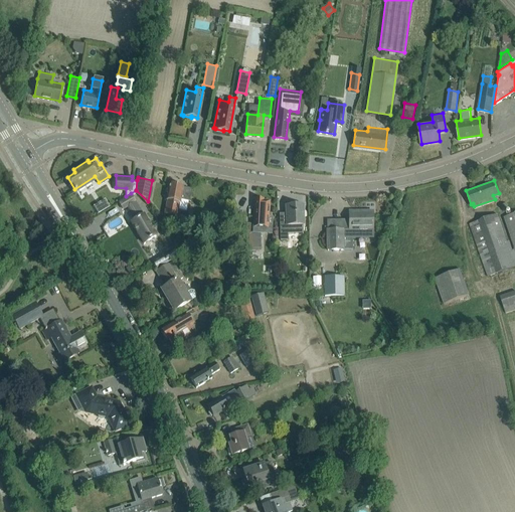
[(189,199),(191,187),(182,185),(183,184),(170,181),(164,212),(177,214),(178,207),(186,208),(188,199),(189,199)]
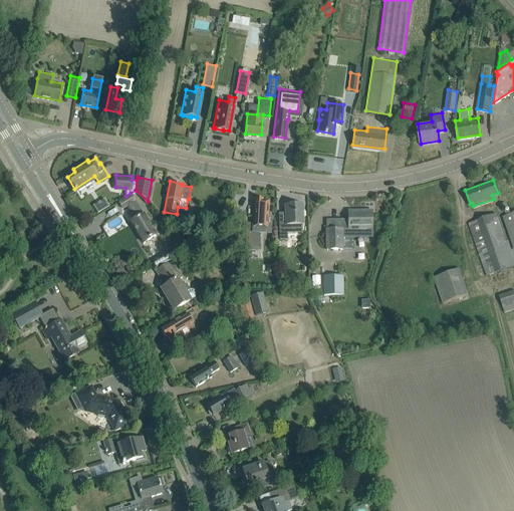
[(140,209),(131,193),(125,196),(118,200),(122,206),(129,202),(138,216),(131,220),(144,241),(157,233),(142,208),(140,209)]
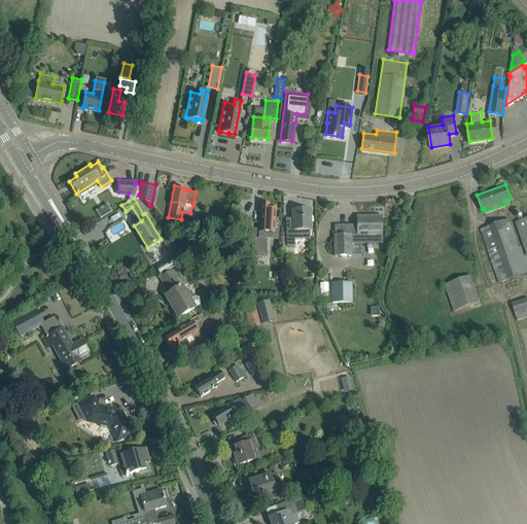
[(109,200),(98,205),(103,214),(113,209),(109,200)]
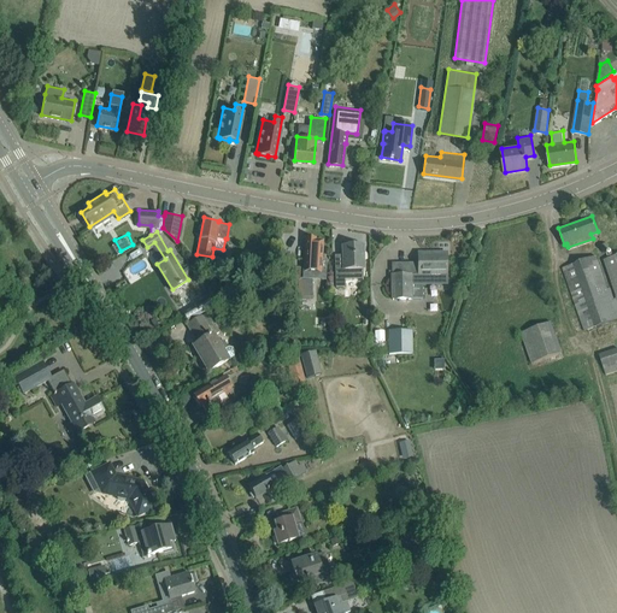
[(321,267),(323,239),(315,239),(315,236),(305,236),(304,258),(313,258),(312,267),(321,267)]
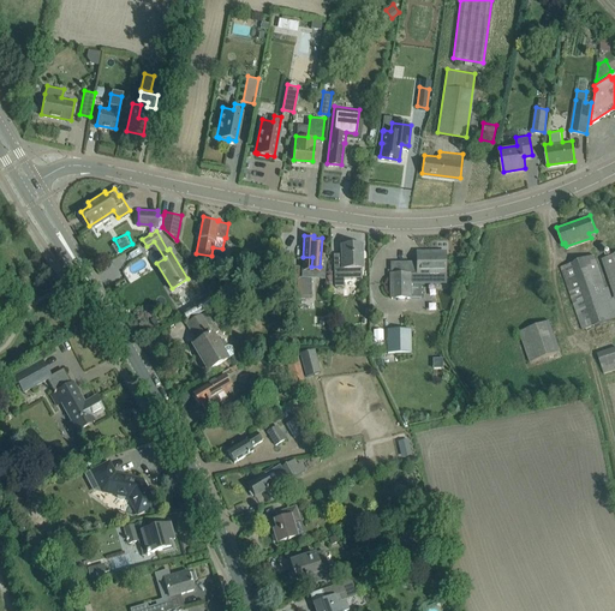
[(363,276),(362,243),(341,244),(341,258),(334,258),(334,252),(333,252),(334,283),(344,283),(344,276),(363,276)]
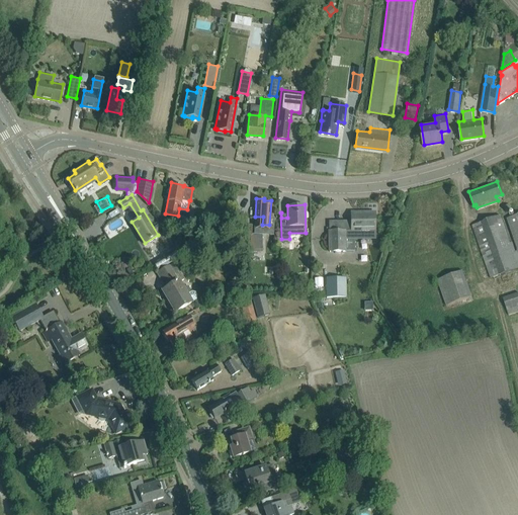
[(351,229),(329,229),(330,250),(346,249),(346,235),(374,234),(374,210),(351,210),(351,229)]
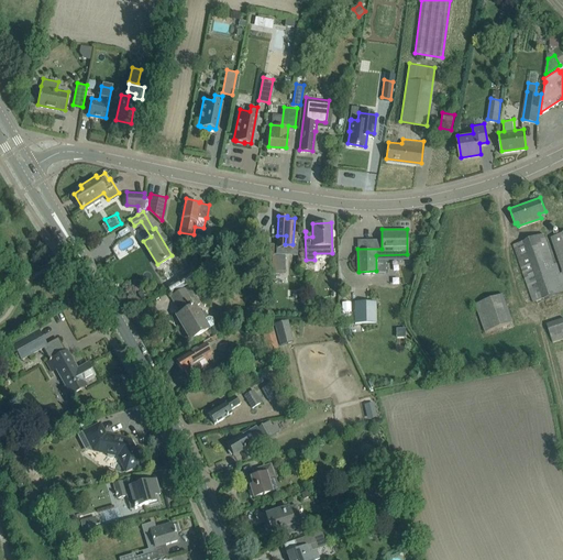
[(562,230),(550,235),(562,270),(560,271),(556,261),(554,262),(544,232),(514,242),(533,299),(549,294),(551,299),(556,297),(555,293),(562,289),(562,230)]
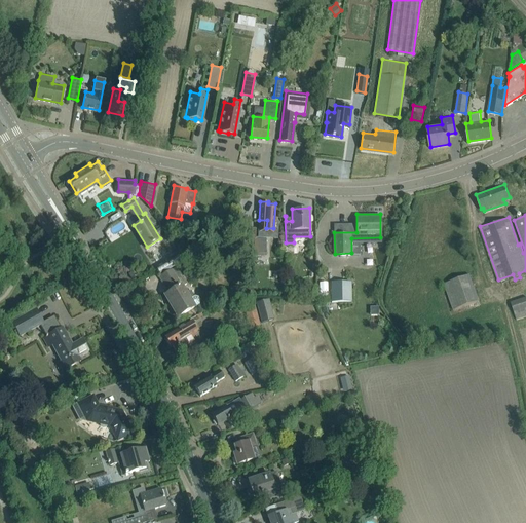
[(267,253),(266,235),(254,236),(254,254),(267,253)]
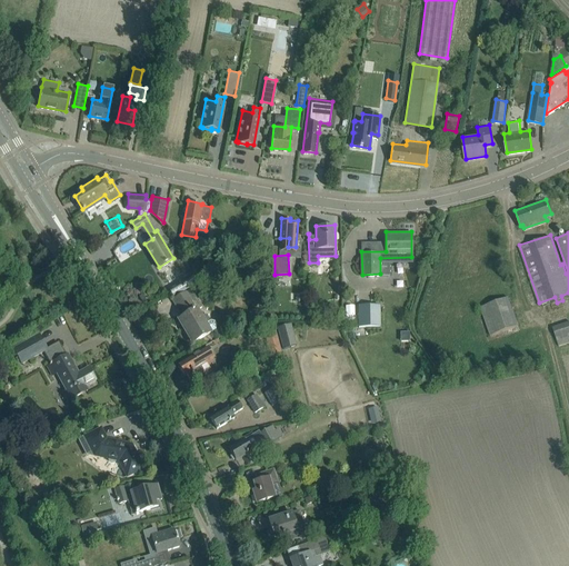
[(190,274),(185,278),(189,286),(196,281),(190,274)]
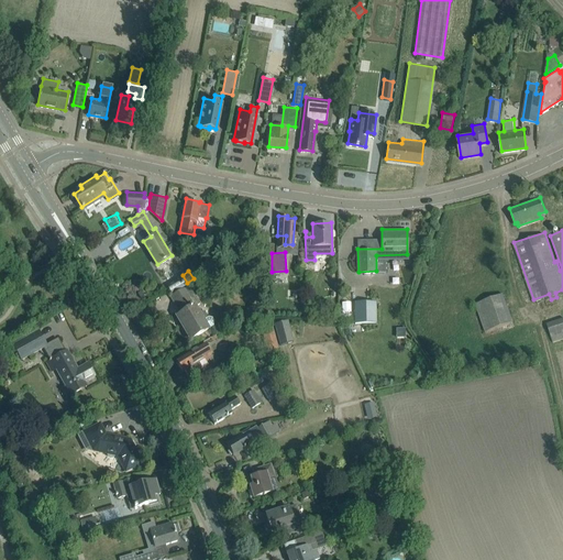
[(174,278),(166,284),(170,292),(179,287),(174,278)]
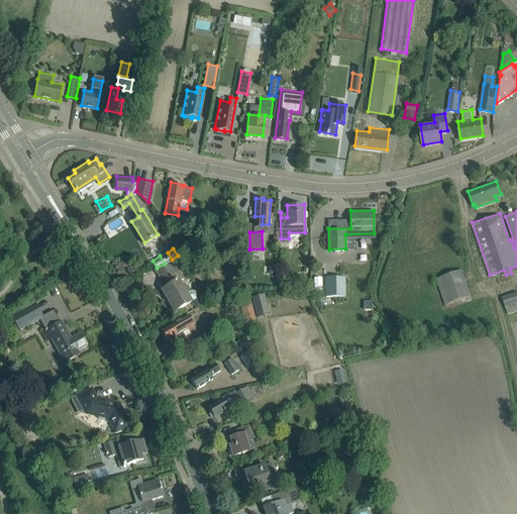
[(176,259),(157,271),(166,287),(162,289),(175,309),(192,299),(196,296),(197,293),(195,290),(191,289),(190,290),(190,288),(188,284),(185,283),(183,285),(180,279),(186,275),(176,259)]
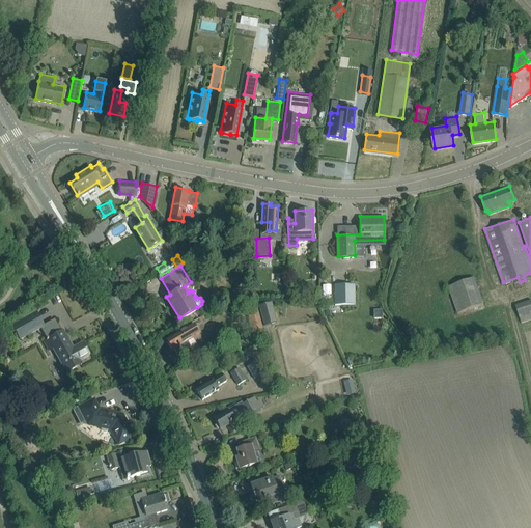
[(356,278),(341,279),(341,289),(356,289),(356,278)]
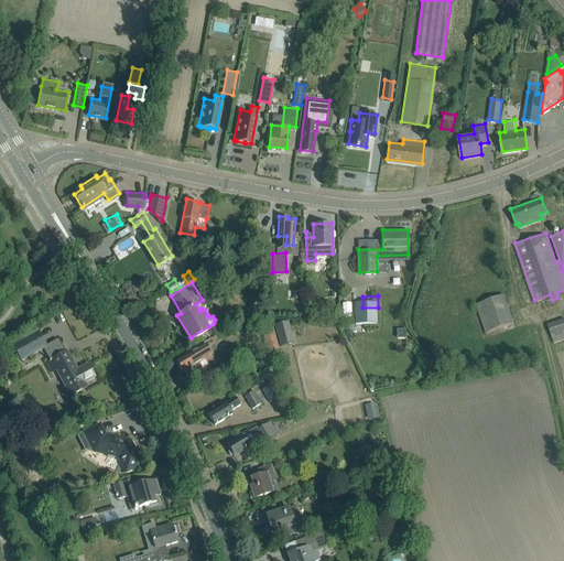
[(288,320),(274,323),(278,334),(291,331),(288,320)]
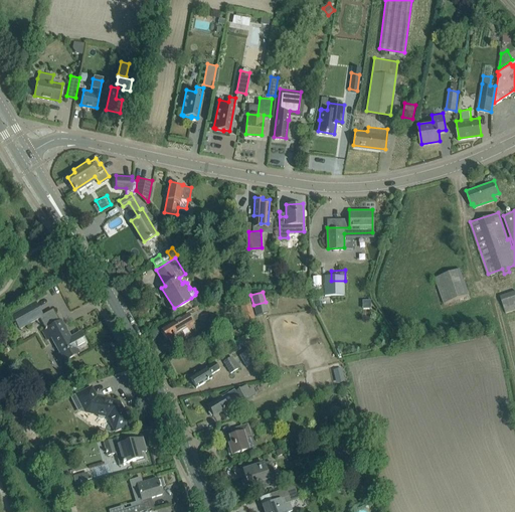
[(248,297),(238,299),(240,306),(250,303),(248,297)]
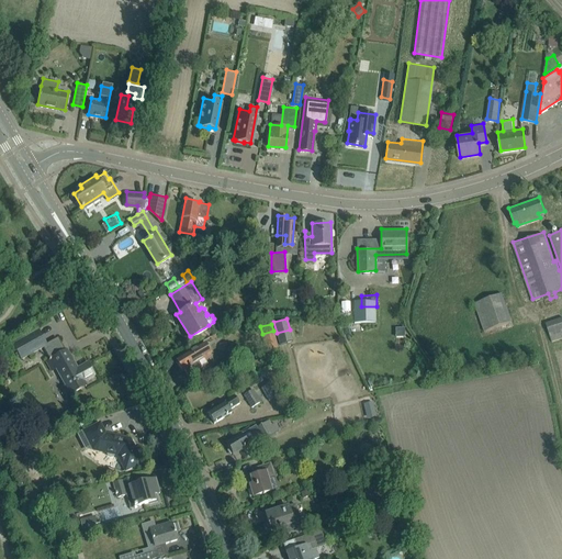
[(94,373),(87,360),(77,367),(67,348),(65,349),(57,336),(45,343),(38,328),(13,343),(21,357),(43,345),(49,356),(48,357),(49,358),(45,360),(49,366),(53,364),(64,383),(60,386),(66,394),(80,386),(78,382),(94,373)]
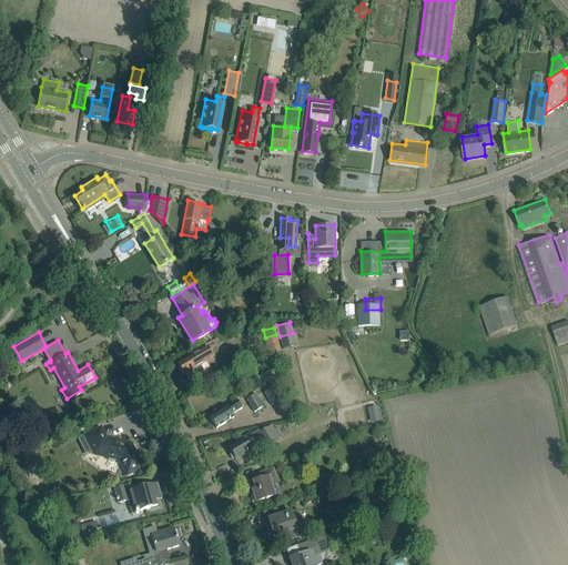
[(266,345),(269,352),(281,349),(279,342),(266,345)]
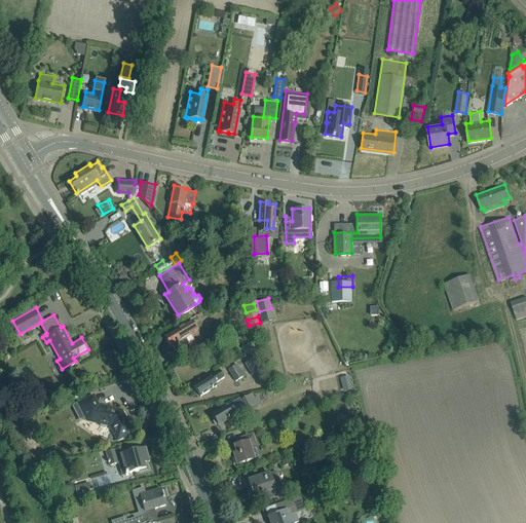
[(185,336),(197,329),(191,318),(164,334),(171,345),(173,343),(176,348),(189,341),(185,336)]
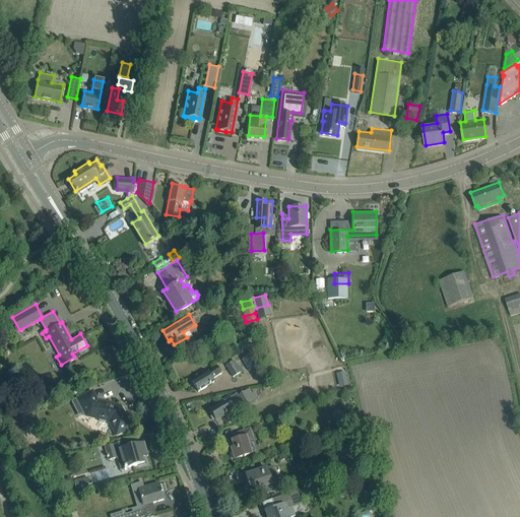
[(253,349),(242,357),(249,369),(260,362),(253,349)]
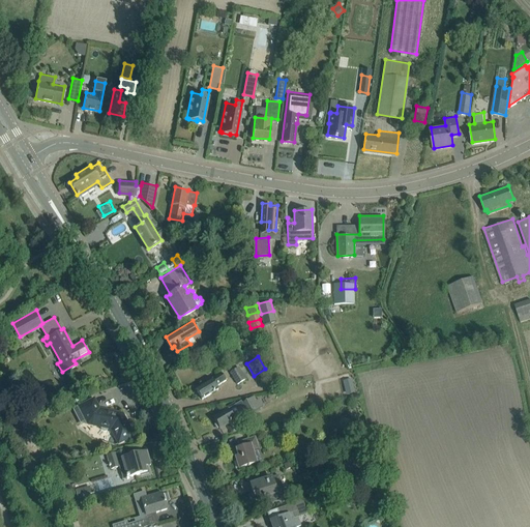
[(247,376),(244,371),(242,371),(238,364),(231,370),(238,381),(247,376)]
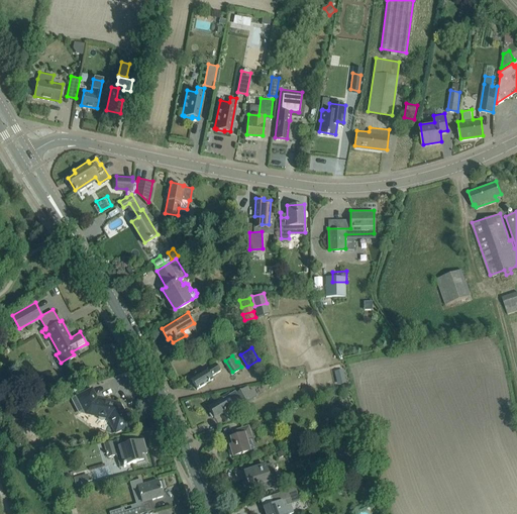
[(213,378),(211,375),(220,369),(216,362),(190,377),(197,388),(213,378)]
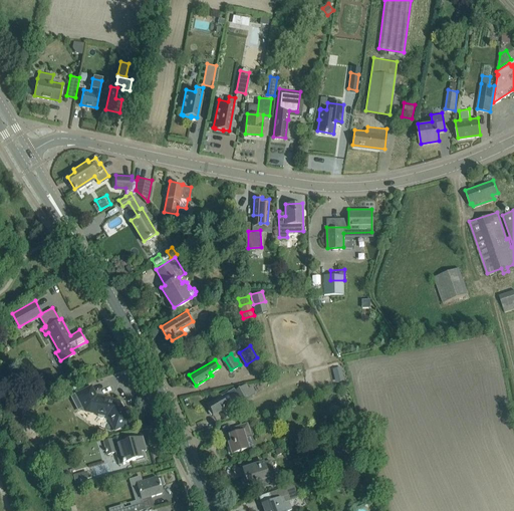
[(334,365),(336,378),(344,377),(342,364),(334,365)]
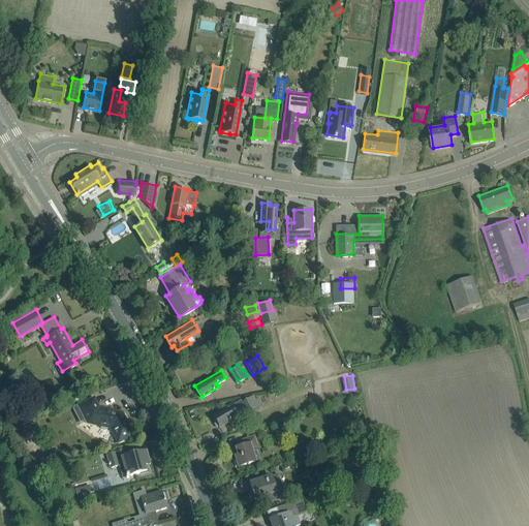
[(253,393),(241,400),(240,399),(212,414),(219,426),(235,416),(232,413),(244,406),(247,411),(259,405),(253,393)]
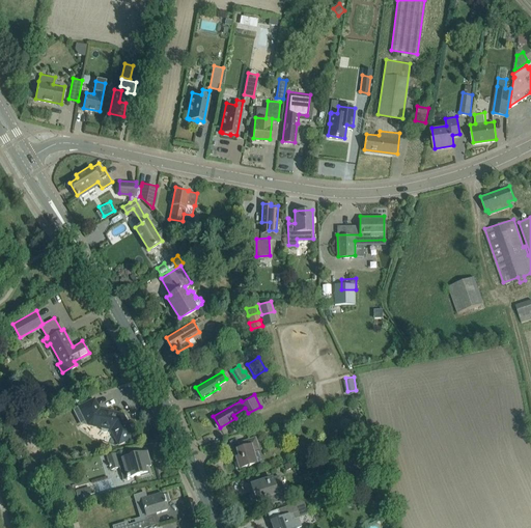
[(133,434),(126,420),(124,419),(121,414),(122,413),(101,409),(100,409),(93,398),(74,408),(82,422),(89,418),(99,420),(98,424),(101,425),(102,427),(104,429),(107,429),(109,427),(111,427),(118,442),(133,434)]
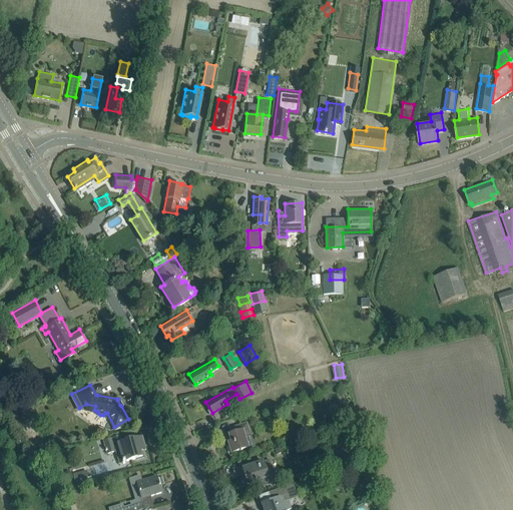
[(248,445),(244,434),(250,432),(246,421),(229,426),(231,432),(225,434),(230,451),(248,445)]
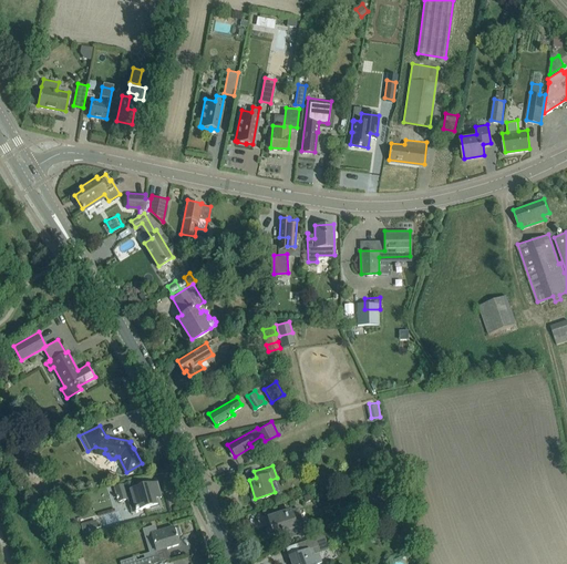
[(158,503),(156,495),(157,495),(153,481),(134,486),(132,480),(113,485),(117,500),(127,498),(131,510),(151,504),(151,505),(158,503)]
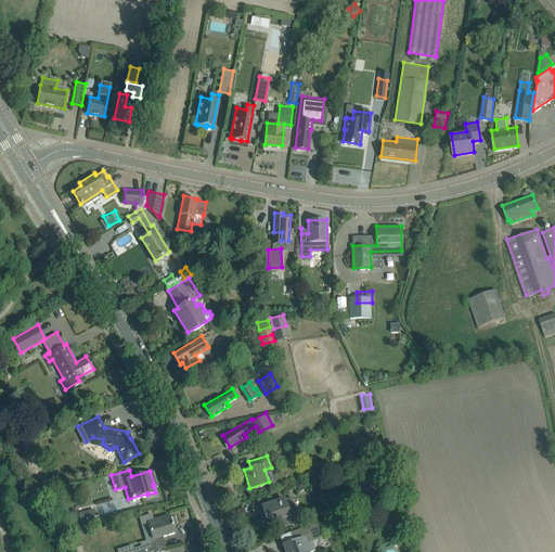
[(299,518),(292,495),(261,505),(267,522),(278,517),(280,525),(299,518)]
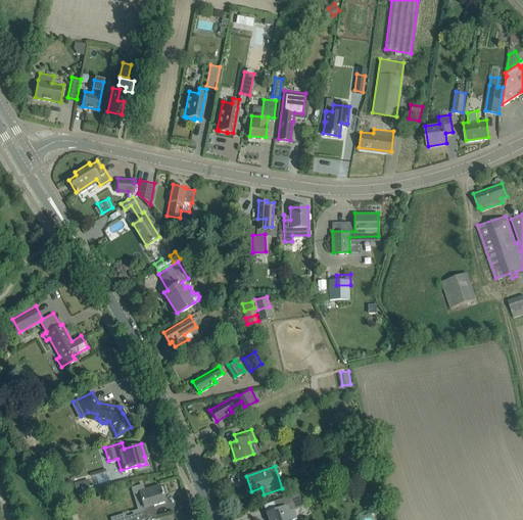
[(95,482),(112,477),(110,467),(92,472),(95,482)]
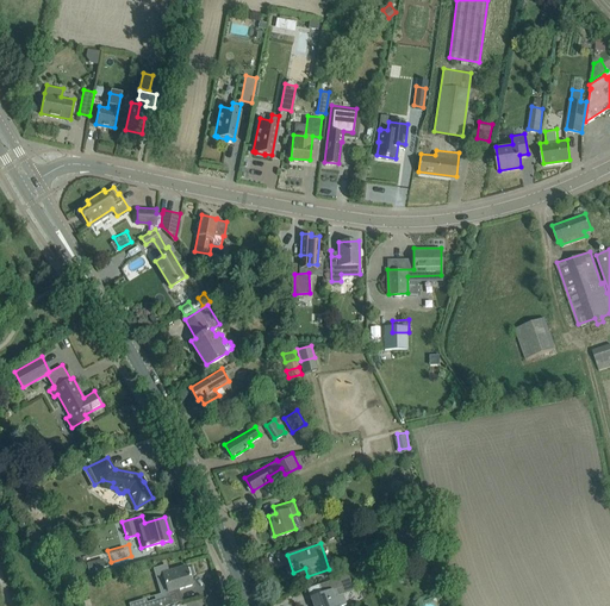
[(105,564),(103,557),(86,562),(88,569),(105,564)]
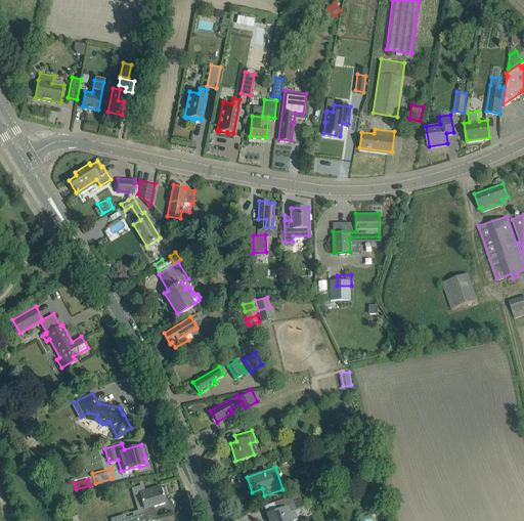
[(165,501),(163,493),(165,493),(162,485),(161,486),(160,485),(146,489),(145,485),(139,487),(140,491),(139,491),(144,510),(125,516),(126,520),(134,520),(157,515),(154,505),(165,501)]
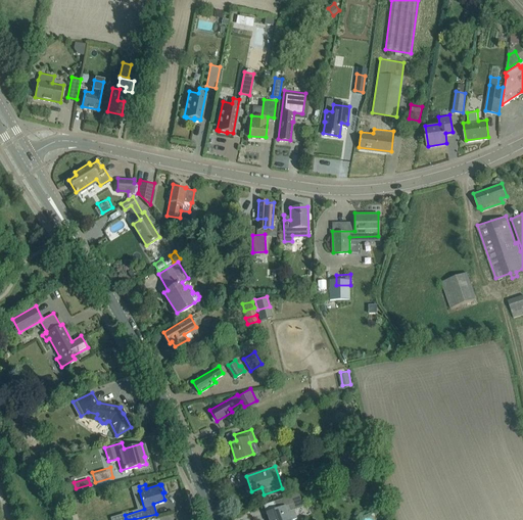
[(302,505),(300,499),(297,490),(277,499),(279,506),(266,511),(269,519),(291,519),(290,518),(297,516),(294,508),(302,505)]
